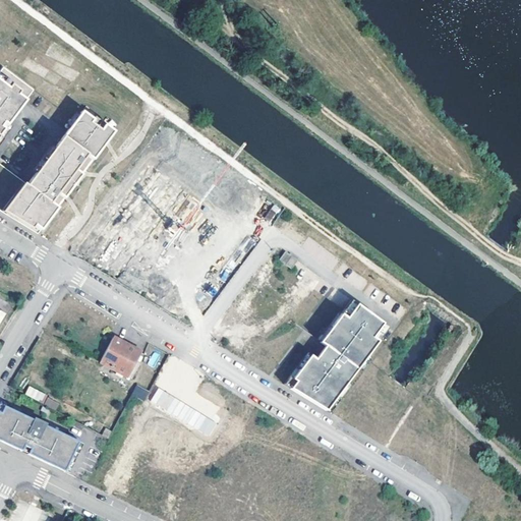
[(0,71),(0,133),(33,90),(3,67),(0,71)]
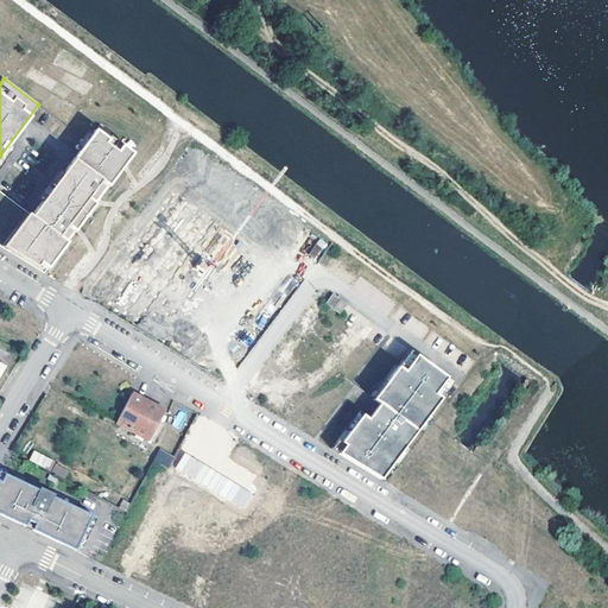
[(31,215),(11,244),(39,264),(46,270),(133,153),(109,135),(107,139),(95,130),(31,215)]
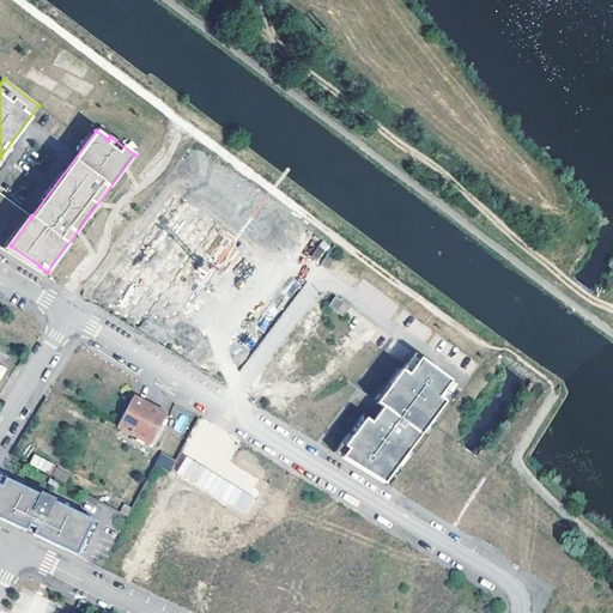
[(0,248),(6,252),(11,246),(31,217),(0,193),(0,248)]
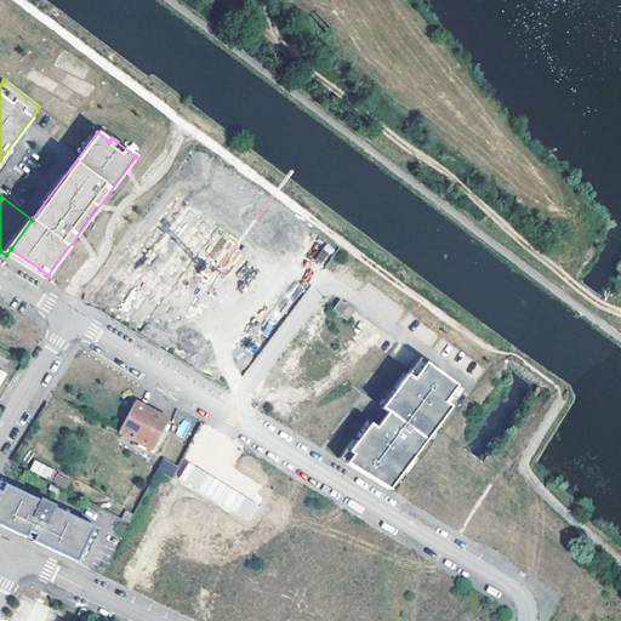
[(323,265),(334,249),(326,244),(314,258),(323,265)]
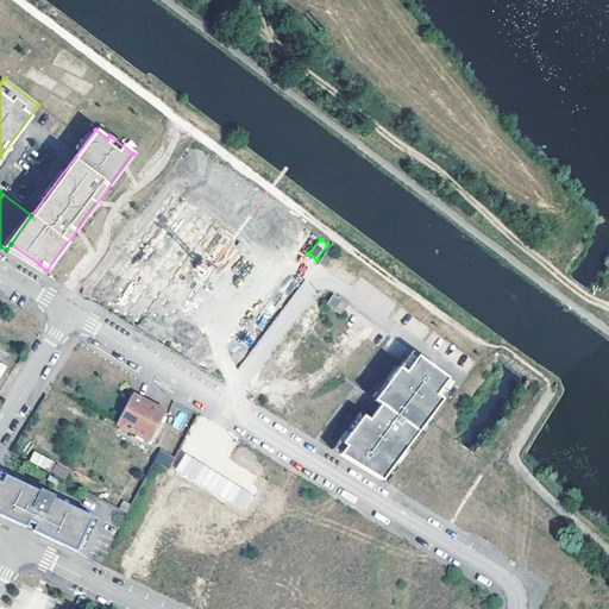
[(36,269),(39,264),(11,244),(6,250),(36,269)]
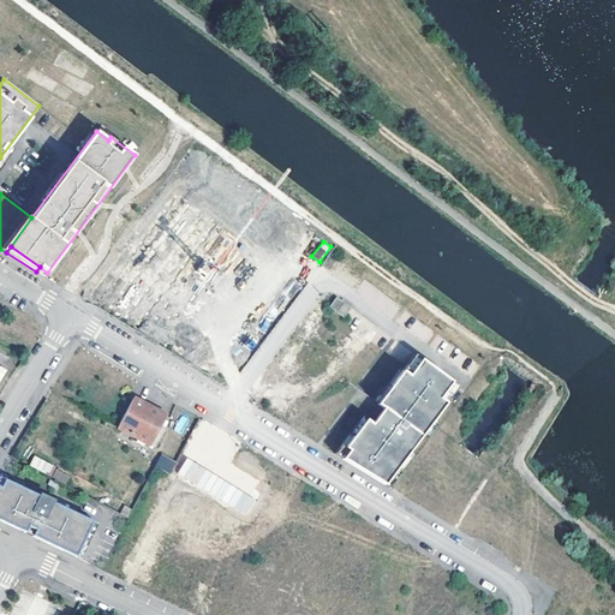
[(351,306),(338,296),(330,305),(344,316),(351,306)]
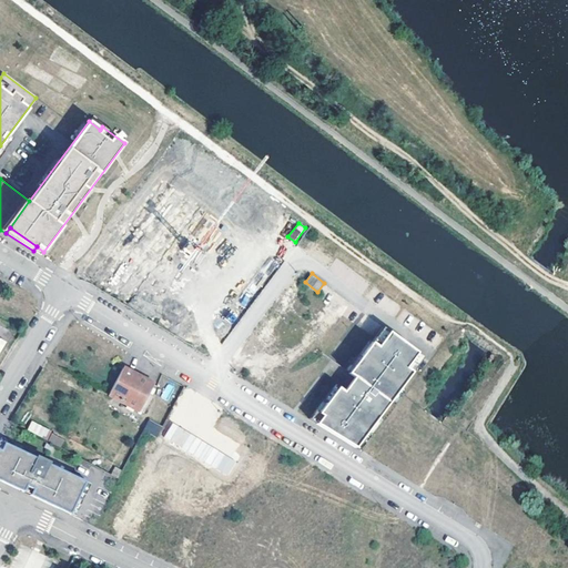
[(382,326),(308,419),(354,448),(422,358),(382,326)]
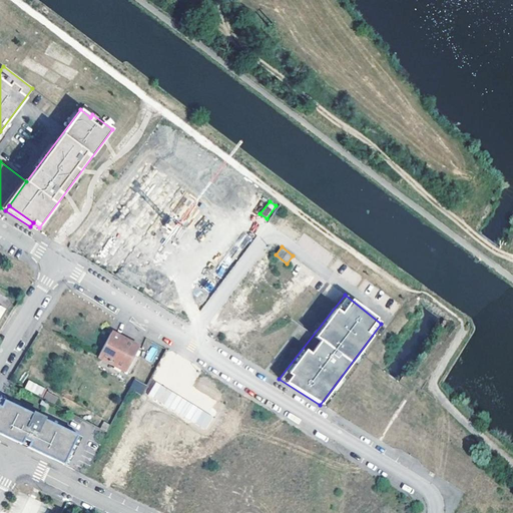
[(136,346),(111,332),(97,356),(128,373),(136,359),(131,356),(136,346)]
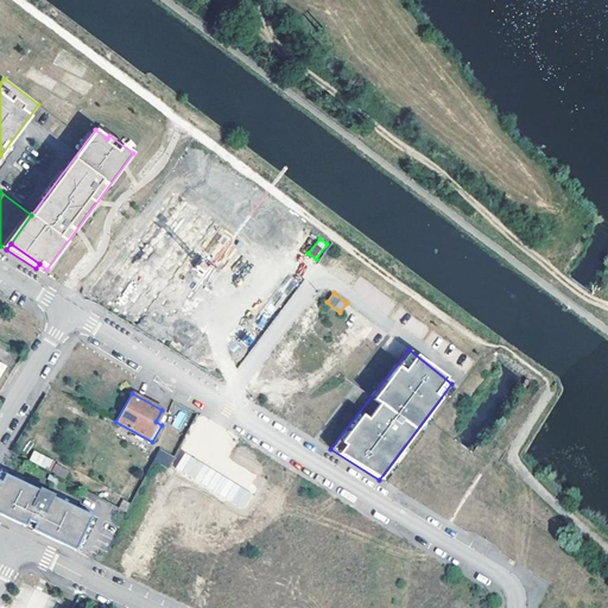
[(251,485),(257,475),(228,458),(239,437),(197,415),(178,448),(185,451),(173,472),(244,511),(257,487),(251,485)]
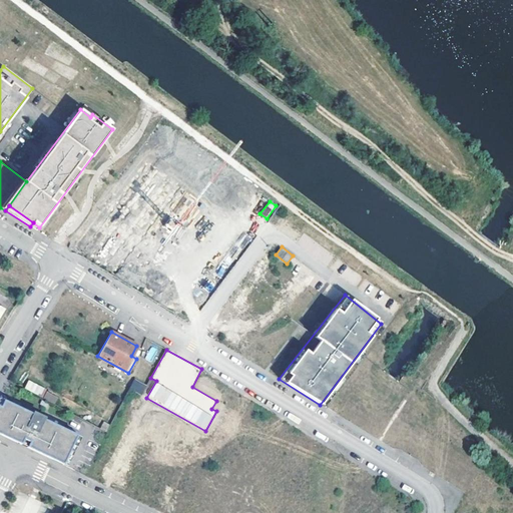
[(134,379),(129,387),(141,394),(146,385),(134,379)]
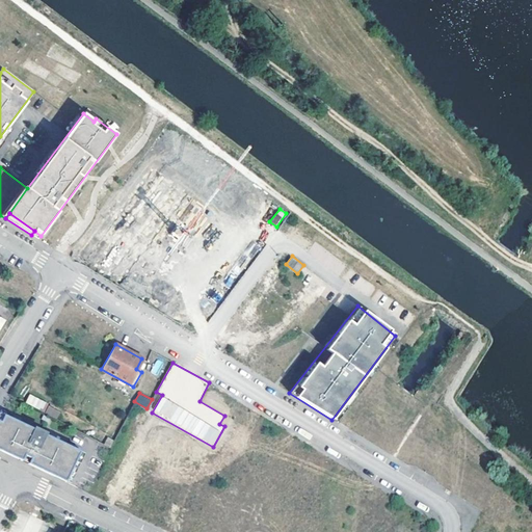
[(28,395),(25,404),(45,410),(48,401),(28,395)]
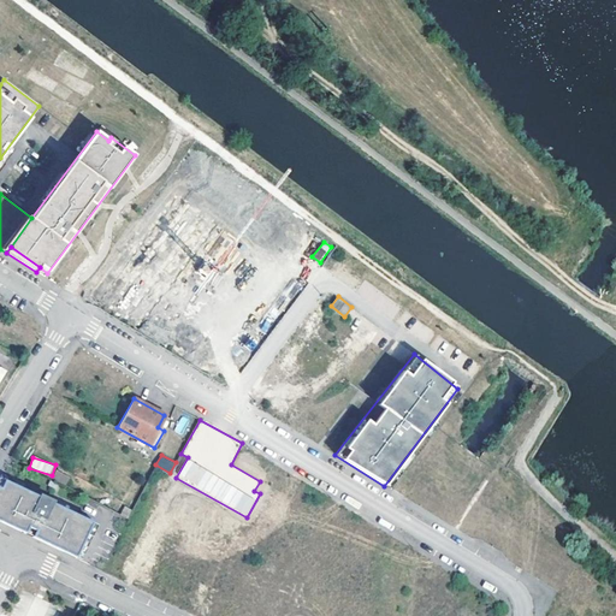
[(52,478),(66,485),(70,477),(57,471),(52,478)]
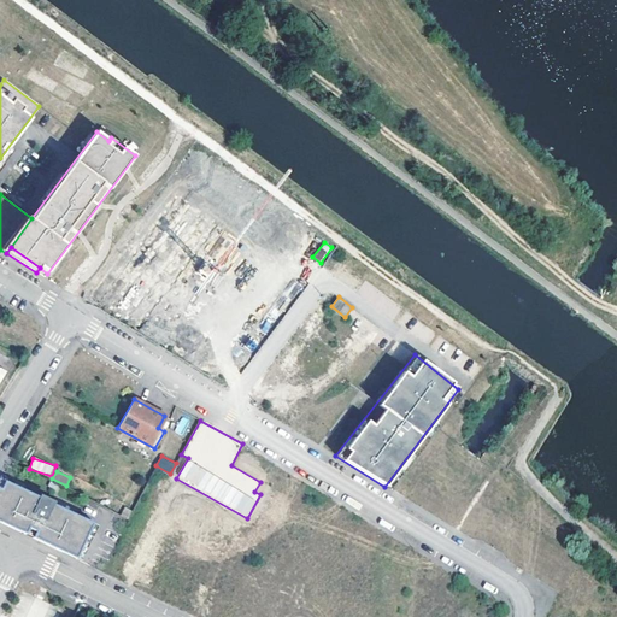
[(31,538),(54,548),(57,541),(64,545),(78,516),(48,501),(46,509),(39,505),(41,499),(0,479),(0,522),(24,534),(28,528),(35,530),(31,538)]
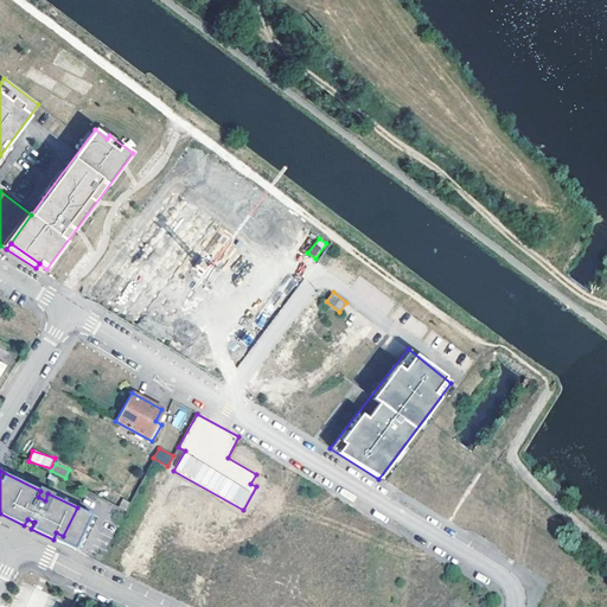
[(77,508),(63,536),(61,543),(75,550),(91,515),(77,508)]
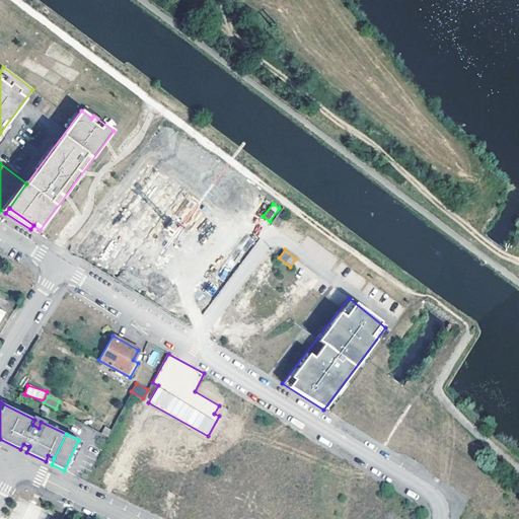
[(23,444),(20,449),(26,452),(29,446),(23,444)]
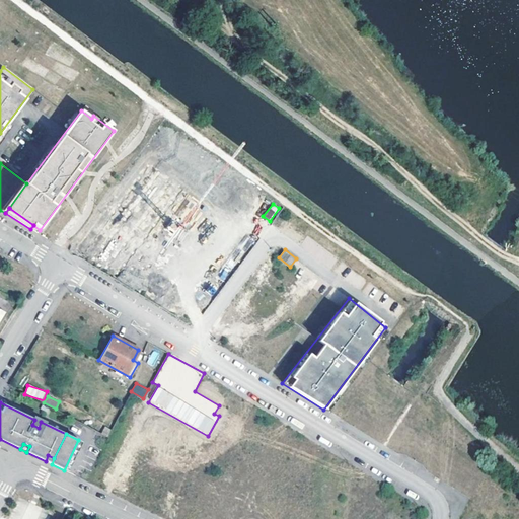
[(48,455),(46,461),(52,464),(54,458),(48,455)]
